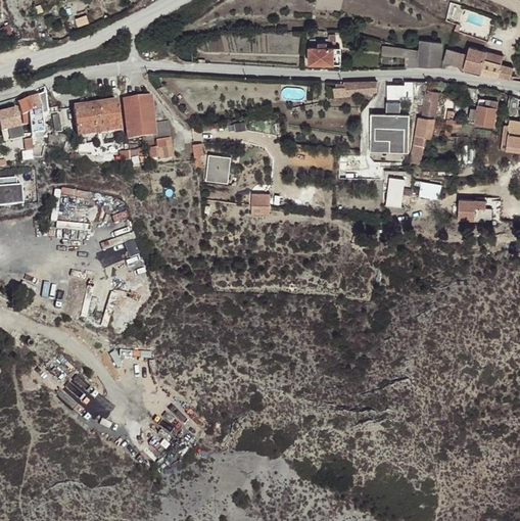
[(78,22),(88,19),(86,12),(76,15),(78,22)]
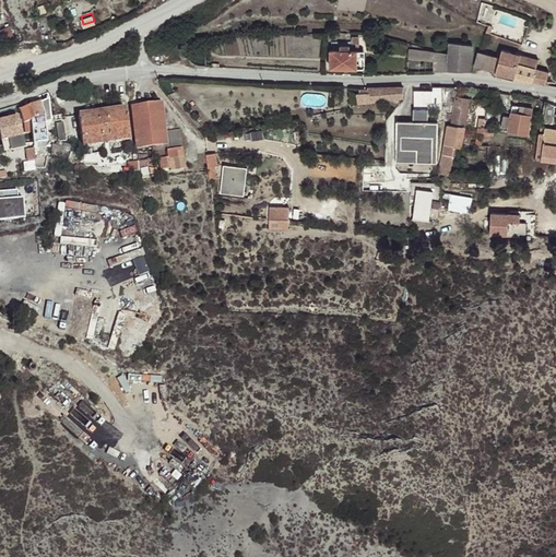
[(329,40),(329,50),(349,50),(350,40),(329,40)]
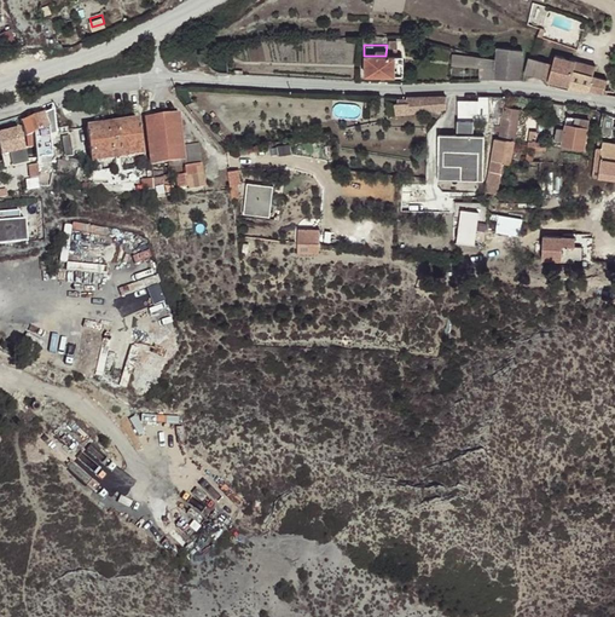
[(520,51),(493,50),(492,57),(493,78),(520,79),(520,51)]
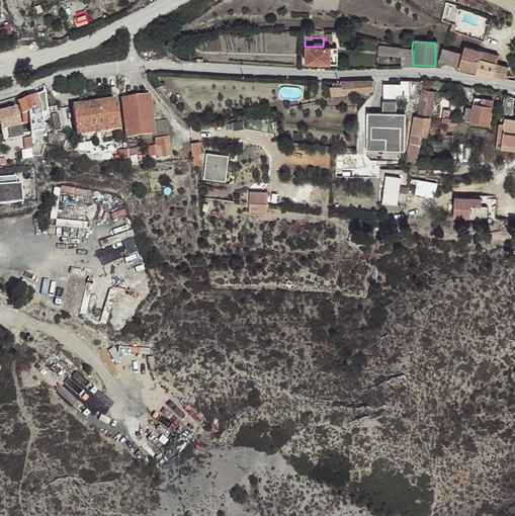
[(465,46),(462,55),(459,68),(471,71),(471,73),(490,75),(496,56),(465,46)]
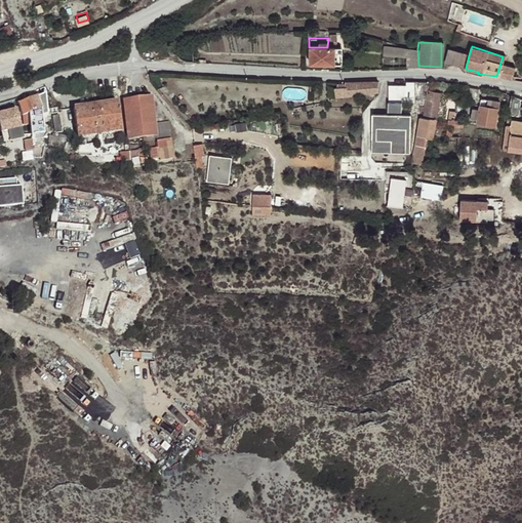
[(307,64),(331,65),(332,49),(333,48),(327,47),(309,47),(307,47),(307,64)]
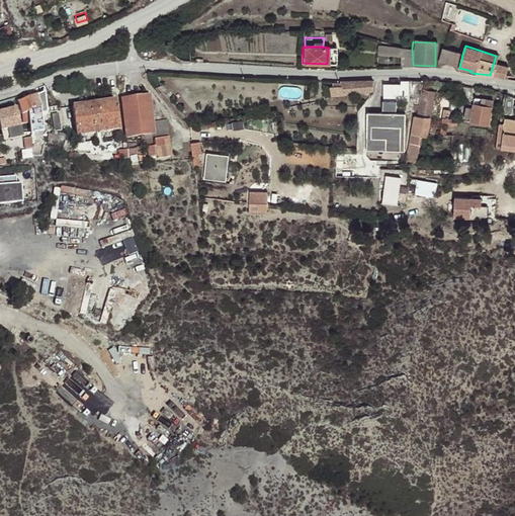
[(376,53),(401,56),(400,48),(376,47),(376,53)]
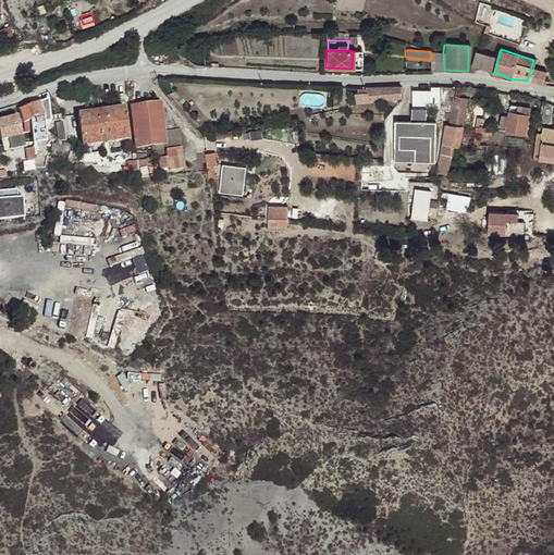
[(430,69),(444,70),(443,51),(439,53),(430,51),(431,60),(430,69)]
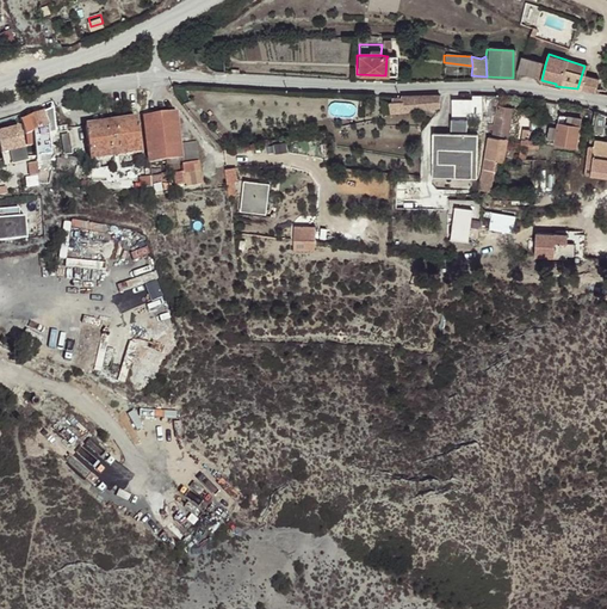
[(527,77),(542,80),(545,65),(520,57),(516,73),(527,77)]
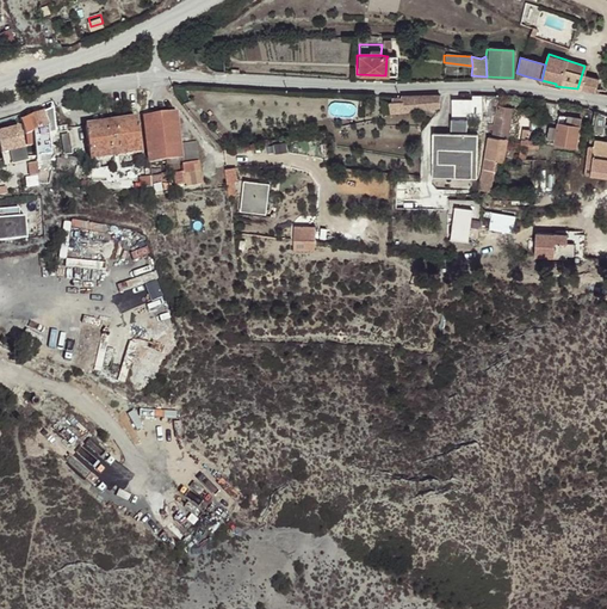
[(437,97),(400,97),(400,100),(389,103),(389,114),(429,109),(437,106),(437,97)]
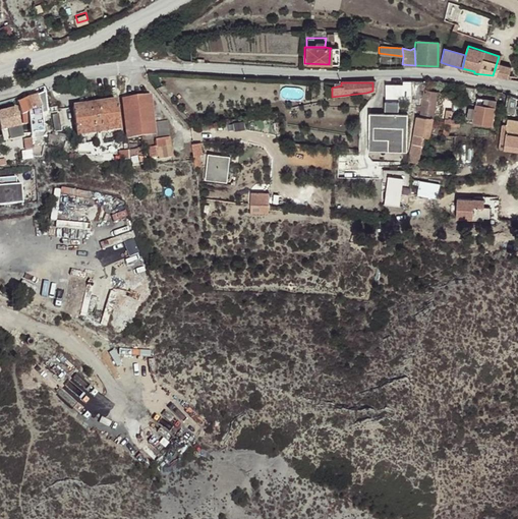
[(476,90),(467,88),(465,100),(474,102),(476,90)]
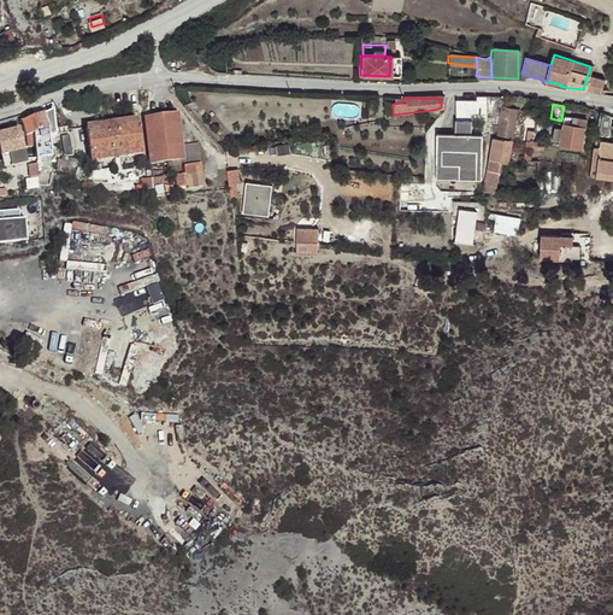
[(500,110),(493,141),(507,144),(513,121),(514,113),(500,110)]
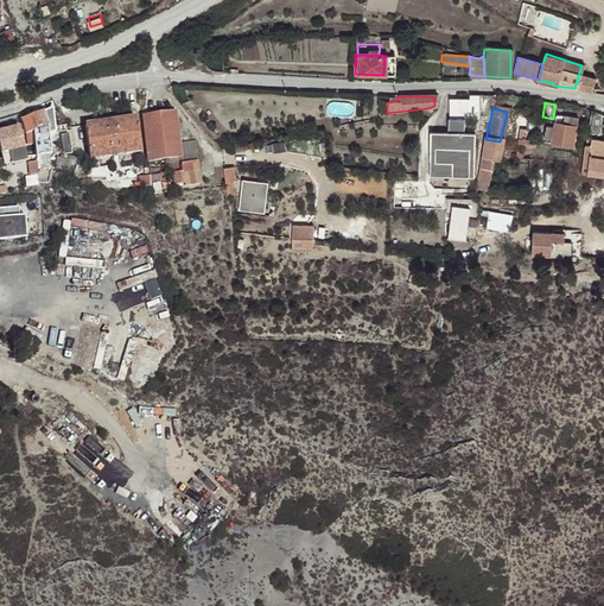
[(523,117),(507,112),(506,119),(521,124),(523,117)]
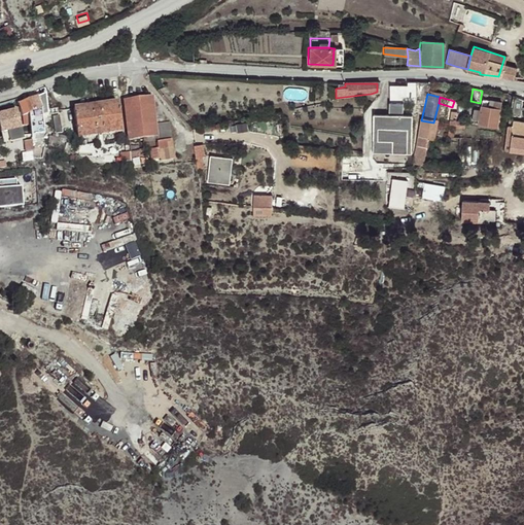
[(123,102),(128,140),(152,137),(149,99),(123,102)]
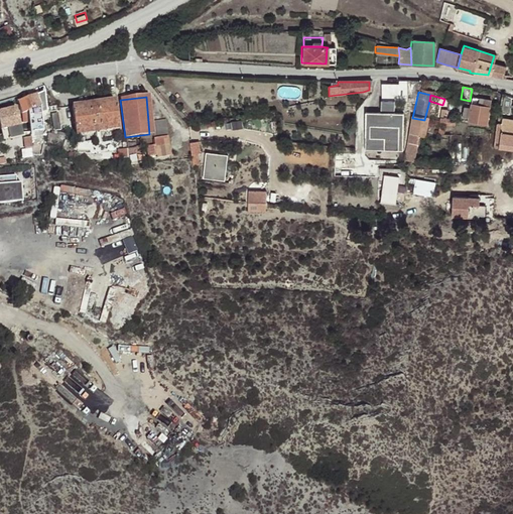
[(33,98),(26,100),(26,112),(37,109),(33,98)]
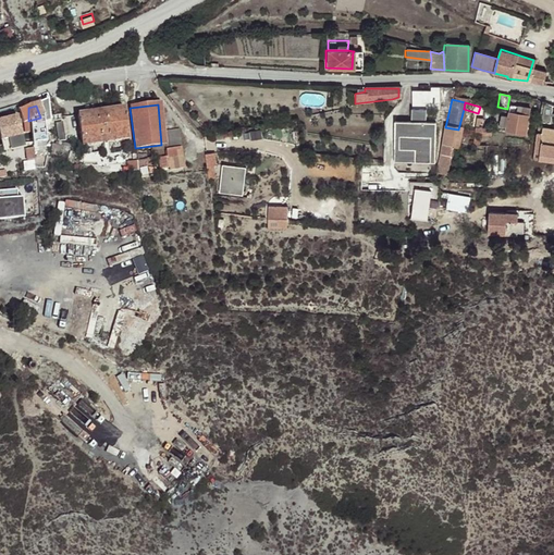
[(516,113),(528,116),(530,110),(517,107),(516,113)]
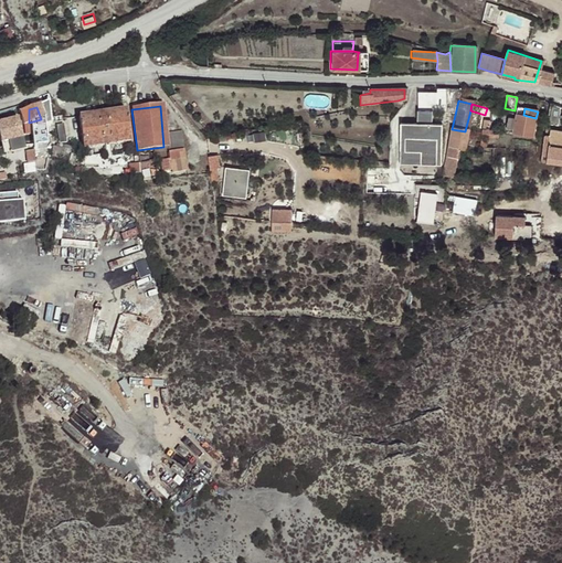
[(29,123),(29,109),(25,112),(23,110),(10,113),(12,123),(17,121),(21,121),(21,125),(29,123)]
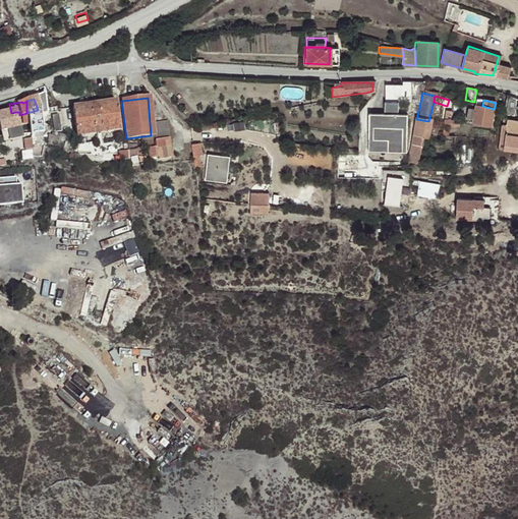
[(118,128),(114,101),(91,104),(70,109),(74,136),(118,128)]
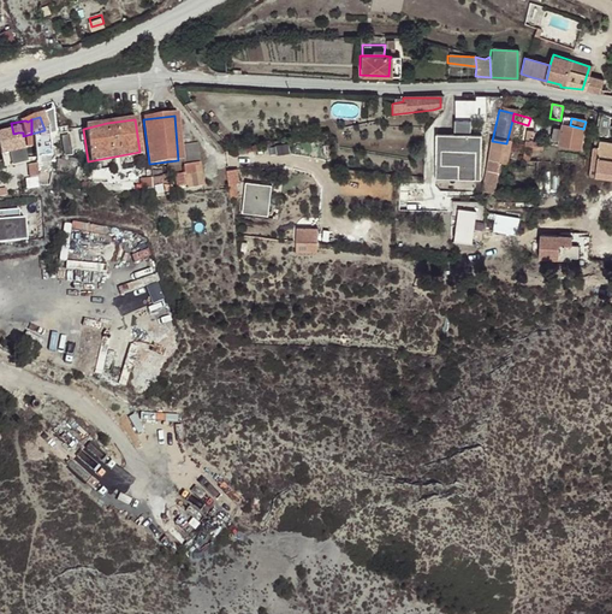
[(560,129),(558,142),(558,146),(578,152),(583,129),(570,125),(562,124),(560,129)]
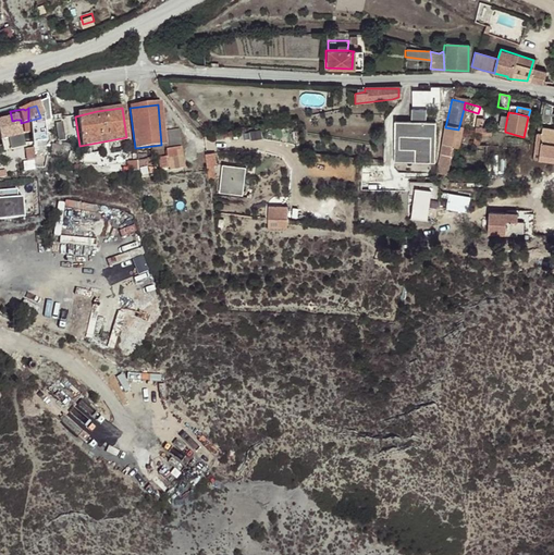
[(21,140),(16,120),(12,121),(0,123),(0,144),(21,140)]
